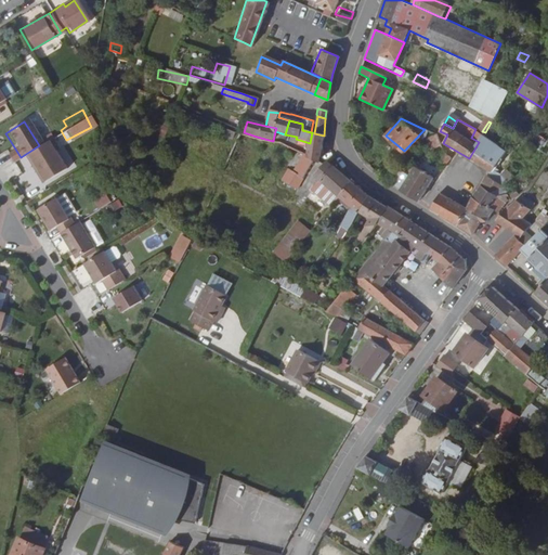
[(166,128),(161,126),(160,128),(160,129),(156,136),(161,139),(166,128)]
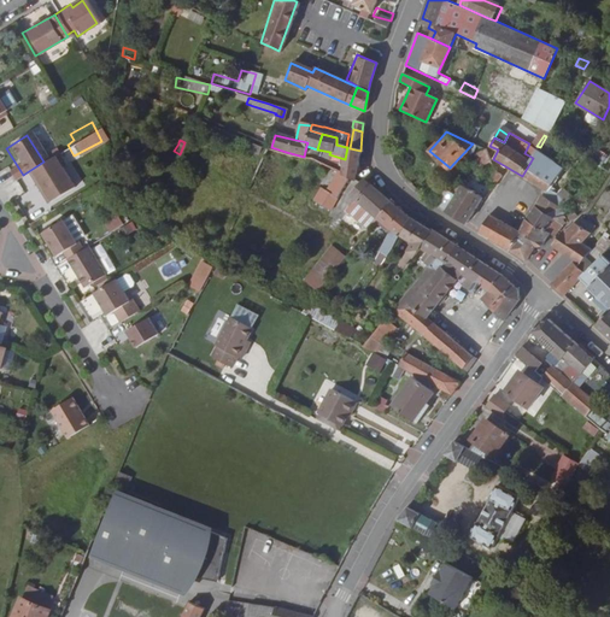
[(345,159),(342,175),(351,177),(355,180),(358,168),(361,151),(350,148),(347,147),(345,159)]
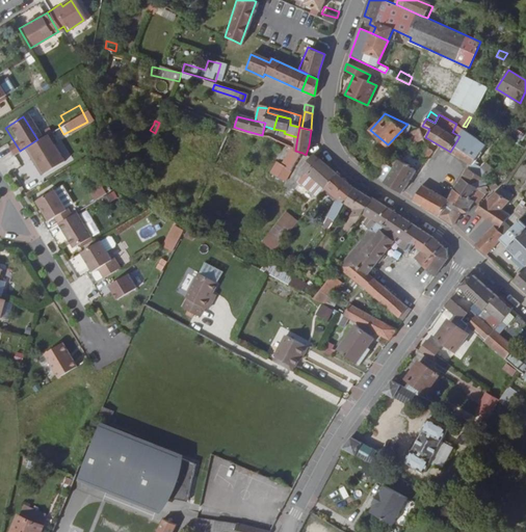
[(422,140),(417,129),(412,131),(418,142),(422,140)]
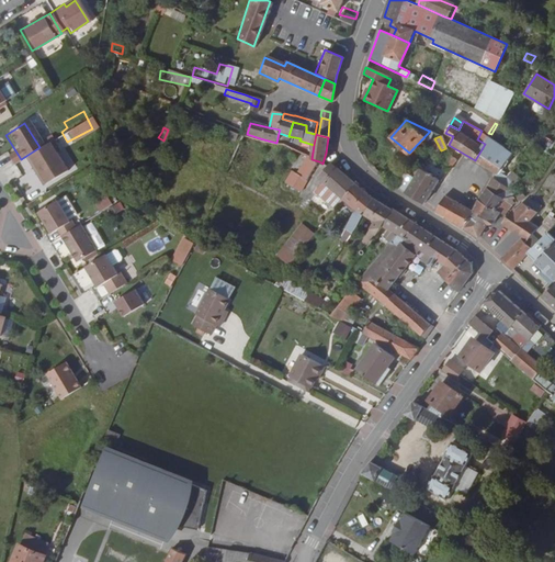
[(554,143),(543,136),(541,141),(540,143),(539,144),(554,153),(554,143)]
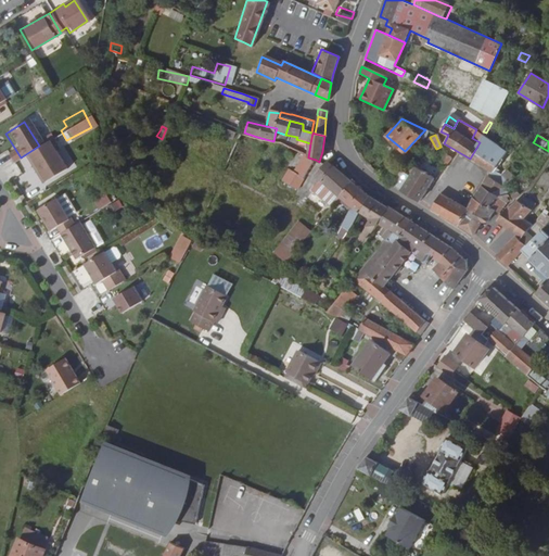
[(496,155),(499,151),(497,149),(500,144),(484,136),(480,142),(470,159),(484,166),(492,153),(496,155)]
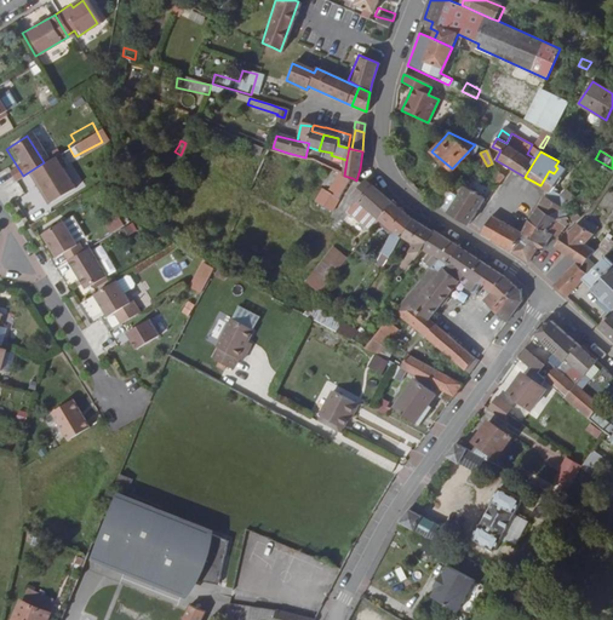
[(44,162),(23,176),(30,187),(34,184),(39,193),(35,195),(44,207),(69,189),(57,170),(61,167),(55,155),(44,162)]
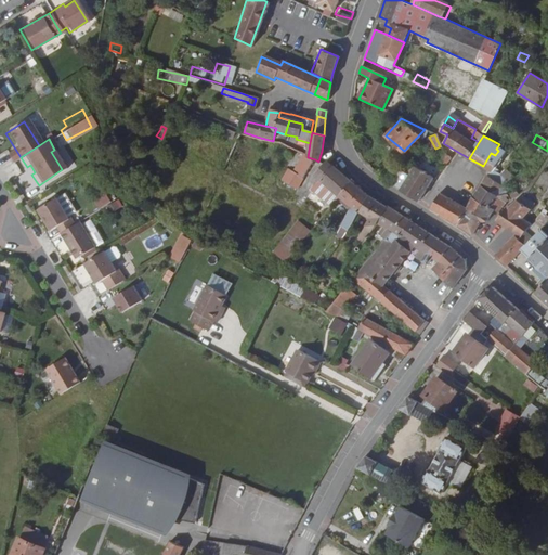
[(501,153),(498,151),(495,155),(491,153),(483,166),(492,170),(499,175),(505,169),(518,155),(523,150),(514,141),(501,153)]
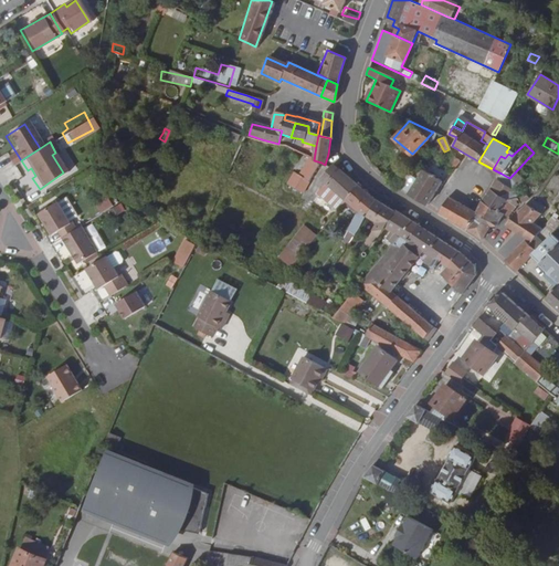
[(460,160),(453,155),(449,161),(455,167),(460,160)]
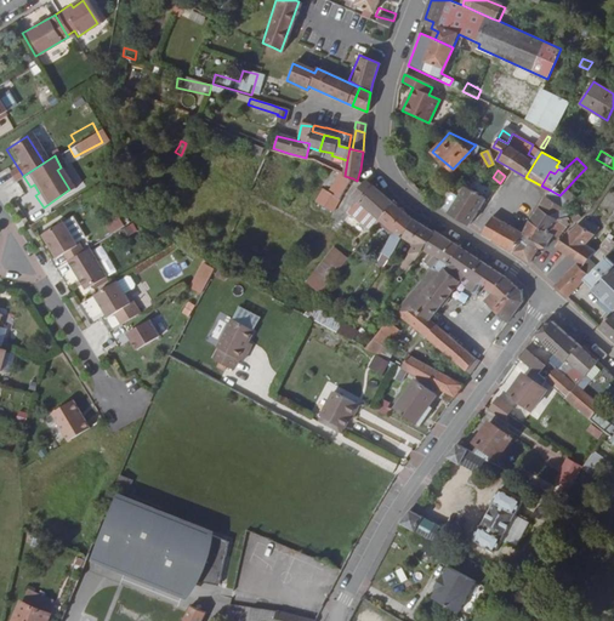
[(334,211),(353,178),(345,176),(340,174),(330,192),(324,189),(317,204),(334,211)]
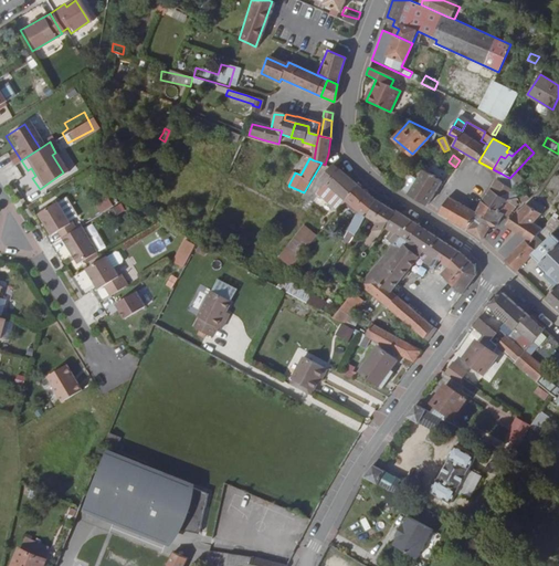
[(509,178),(518,182),(536,166),(528,158),(515,173),(509,178)]
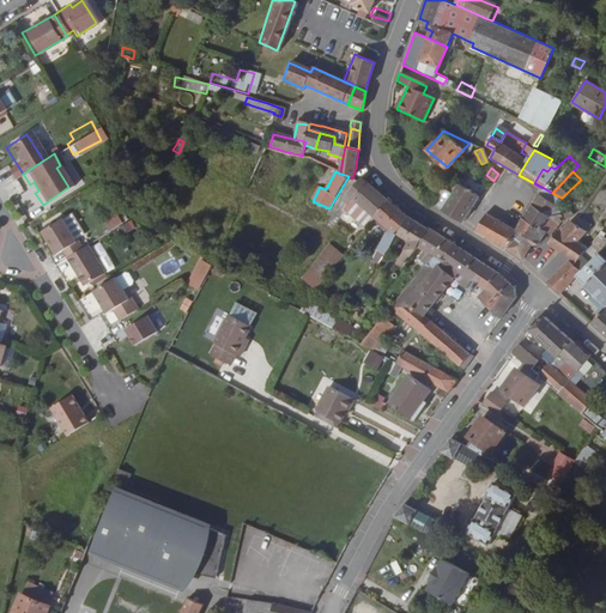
[(375,219),(388,202),(361,182),(349,195),(352,198),(375,219)]
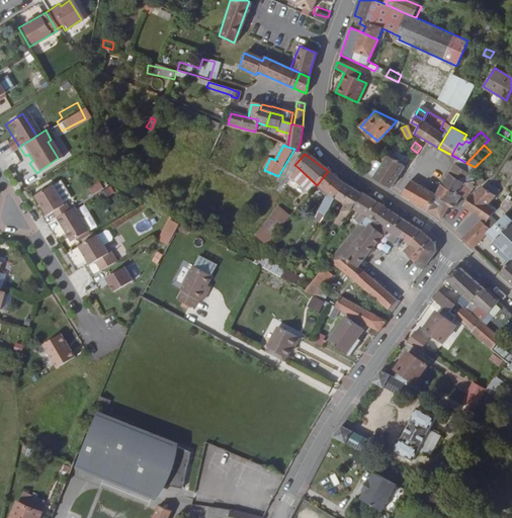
[(380,165),(372,178),(391,189),(406,168),(387,155),(380,165)]
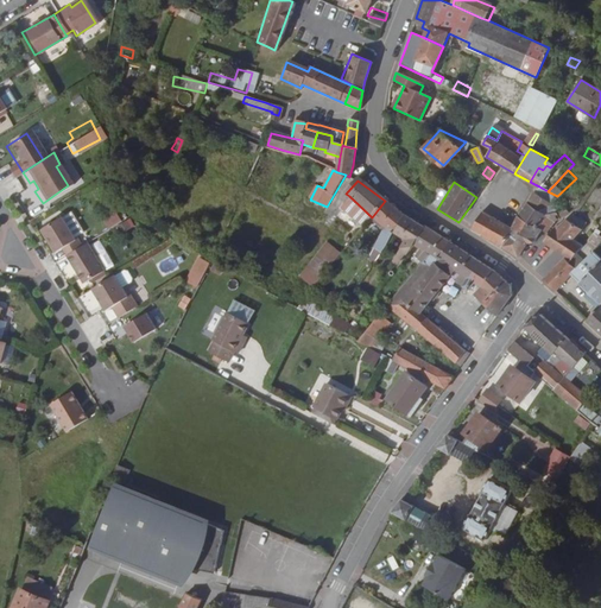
[(557,196),(548,191),(539,187),(535,192),(554,203),(561,210),(558,197),(557,196)]
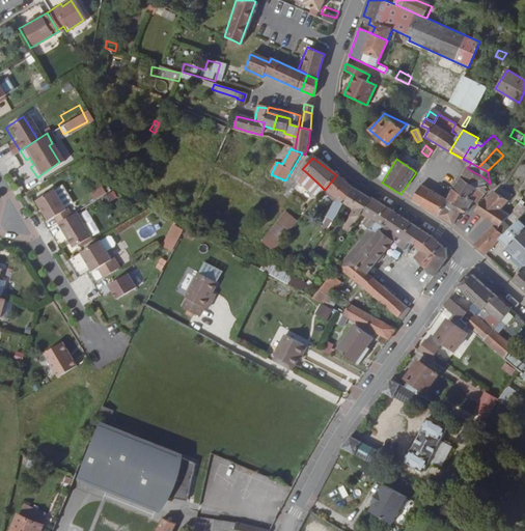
[(375,177),(382,183),(390,169),(383,164),(375,177)]
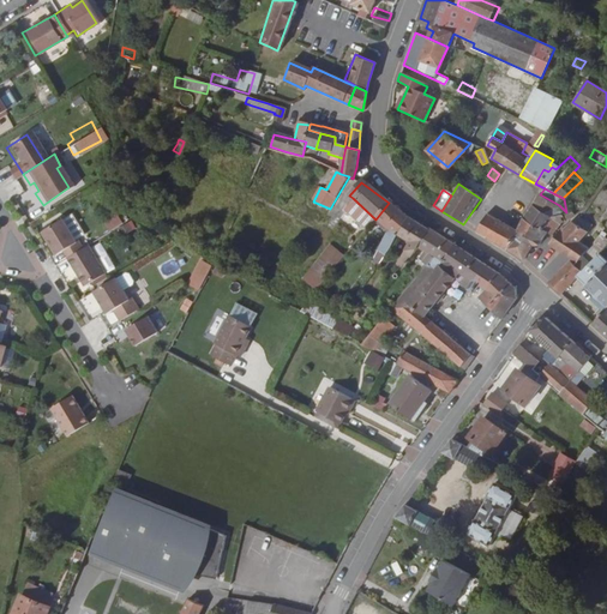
[(552,217),(568,214),(566,212),(559,205),(540,194),(533,205),(552,217)]
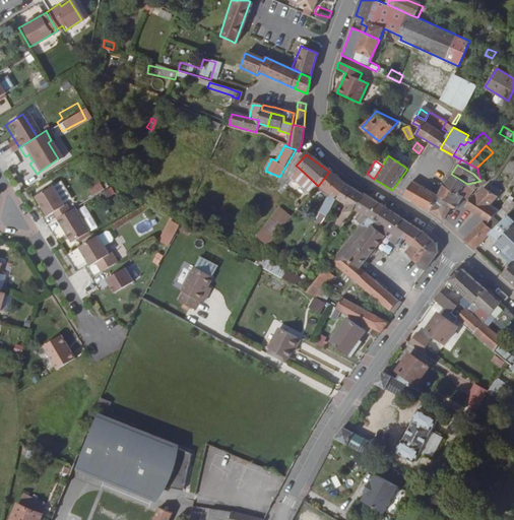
[(309,196),(318,186),(299,168),(290,177),(309,196)]
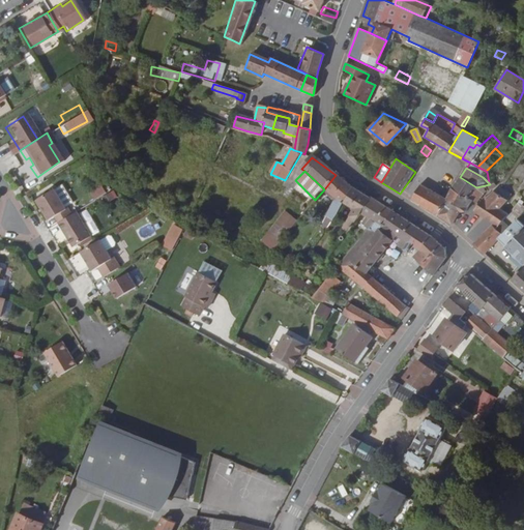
[(343,204),(354,188),(343,181),(336,175),(324,189),(327,193),(337,200),(327,212),(330,214),(327,217),(331,219),(343,204)]
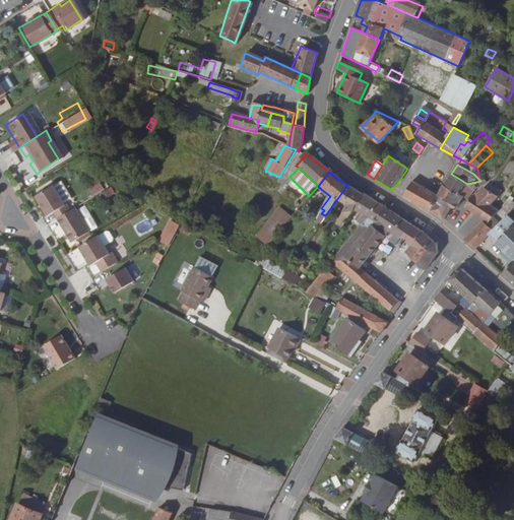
[(443,185),(438,194),(454,204),(452,207),(455,209),(463,198),(459,194),(466,186),(467,186),(467,184),(451,174),(443,185)]
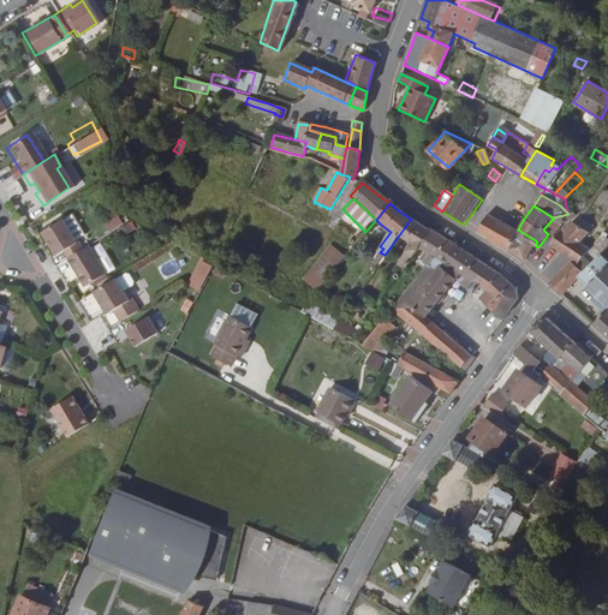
[(101,232),(115,224),(107,210),(94,219),(101,232)]
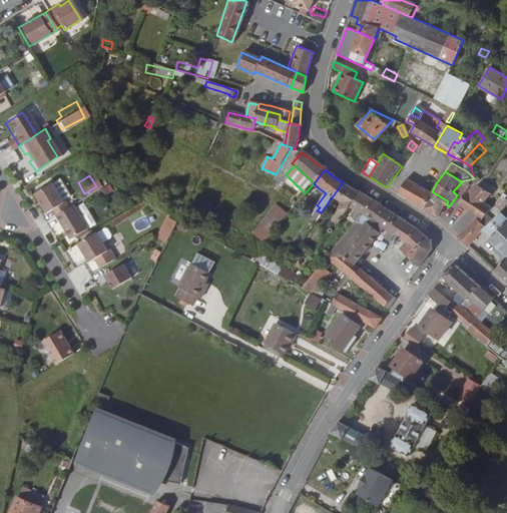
[(397,193),(423,208),(432,191),(406,177),(397,193)]
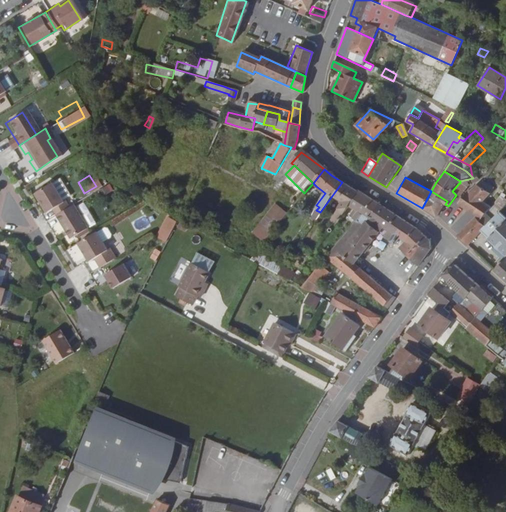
[(475,179),(473,178),(460,181),(460,183),(467,188),(476,182),(475,179)]
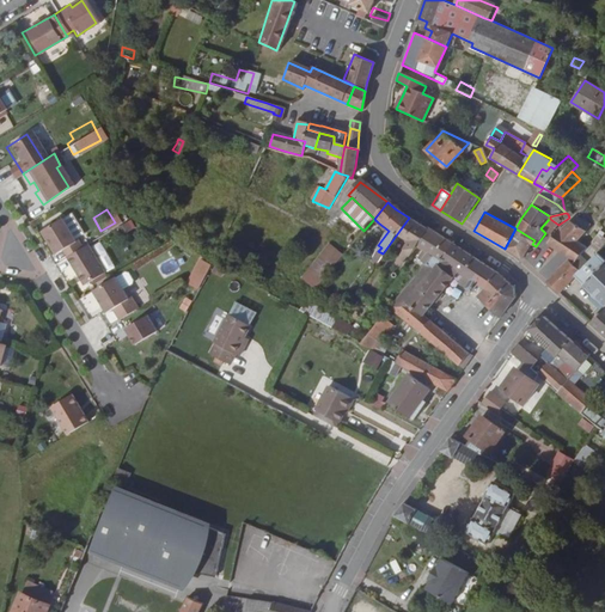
[(414,245),(428,226),(409,219),(409,218),(396,236),(407,242),(390,264),(396,268),(414,245)]
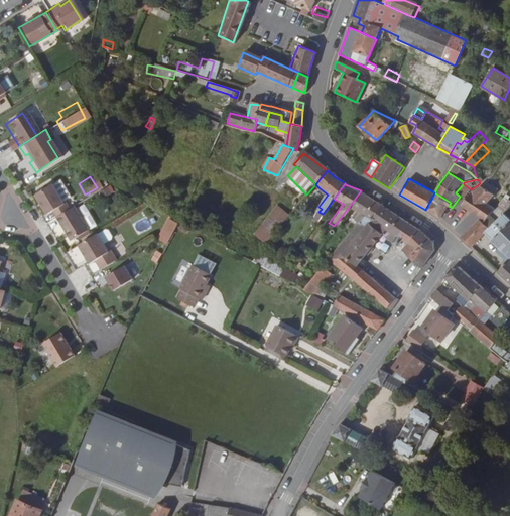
[(54,218),(67,211),(62,203),(60,204),(48,184),(31,196),(36,204),(38,203),(40,207),(39,208),(43,215),(50,211),(54,218)]
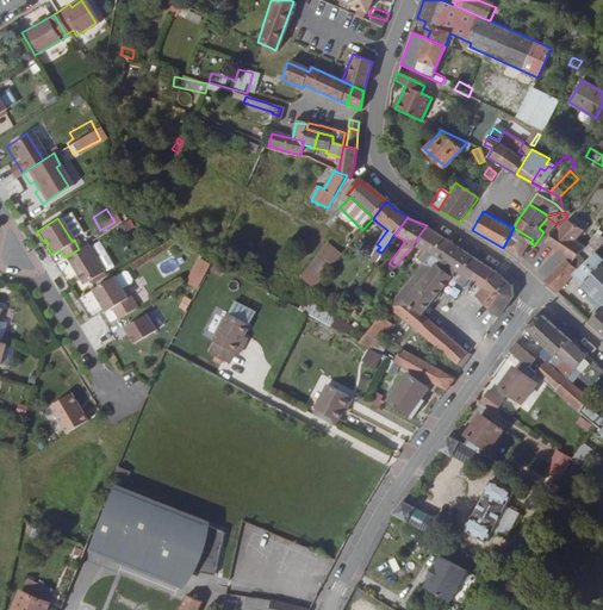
[(539,228),(544,232),(546,235),(557,224),(548,218),(547,218),(539,228)]
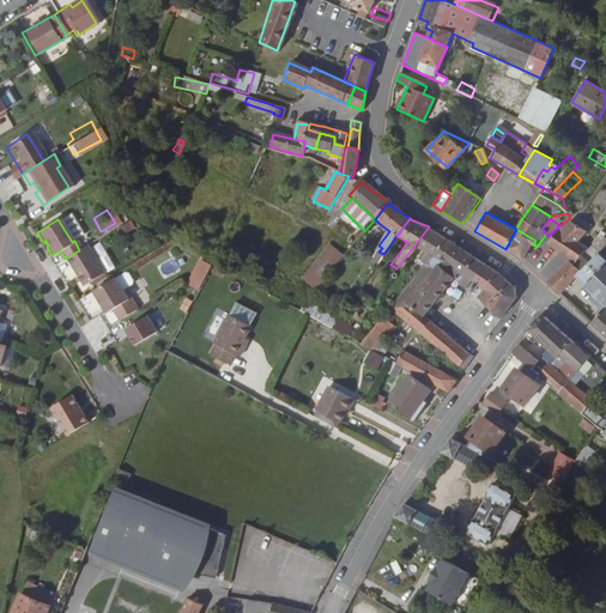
[(563,253),(571,258),(576,261),(581,255),(587,246),(581,242),(588,231),(573,222),(564,230),(559,229),(549,243),(563,253)]
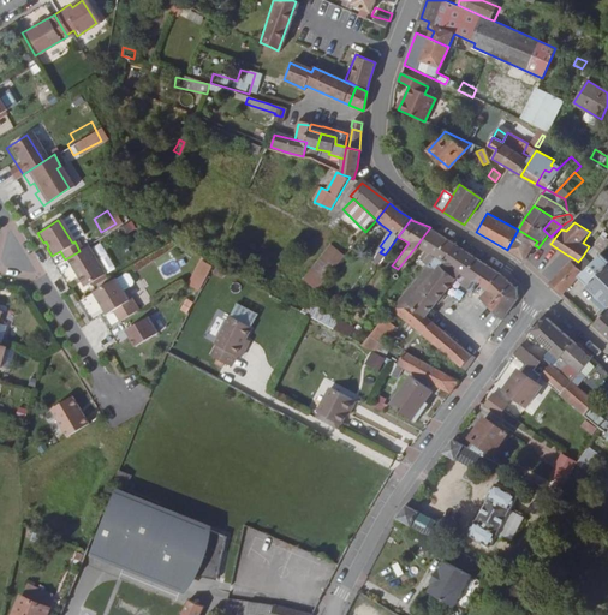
[(437,266),(454,244),(430,227),(416,246),(433,256),(428,262),(436,267),(437,266)]
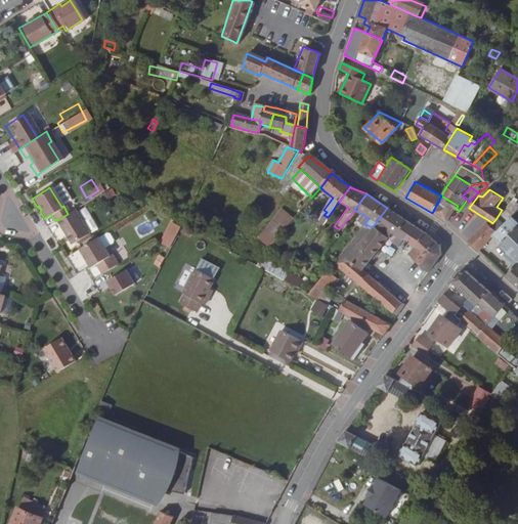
[(458,206),(441,195),(432,213),(442,218),(447,222),(456,209),(458,206)]
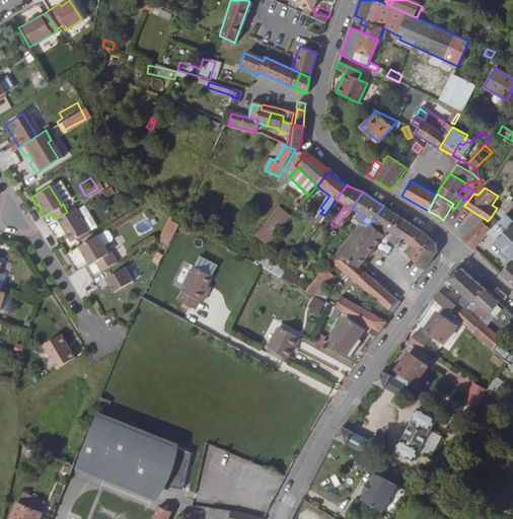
[(261,244),(284,215),(273,205),(248,235),(261,244)]
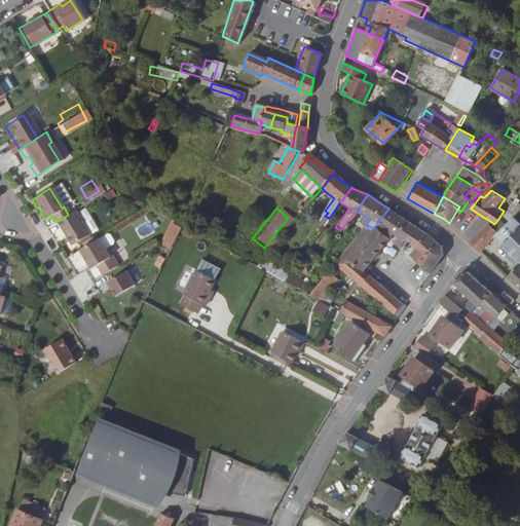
[(396,237),(408,222),(388,209),(374,227),(385,240),(386,239),(392,234),(396,237)]
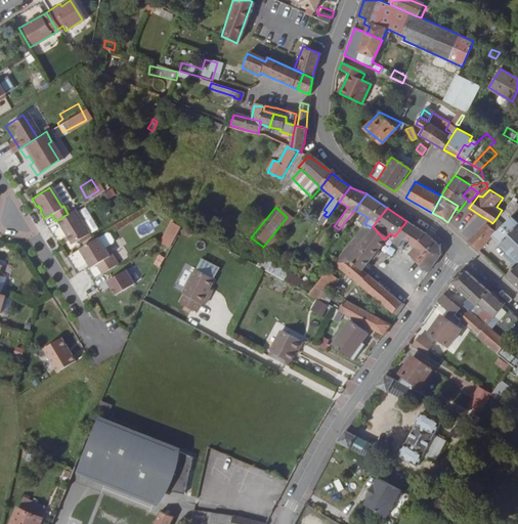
[(73,211),(68,214),(55,221),(69,245),(87,233),(73,211)]
